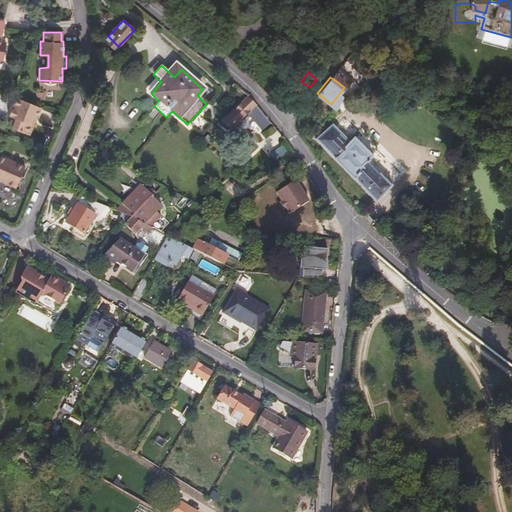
[(256,106),(247,95),(223,120),(233,130),(256,106)]
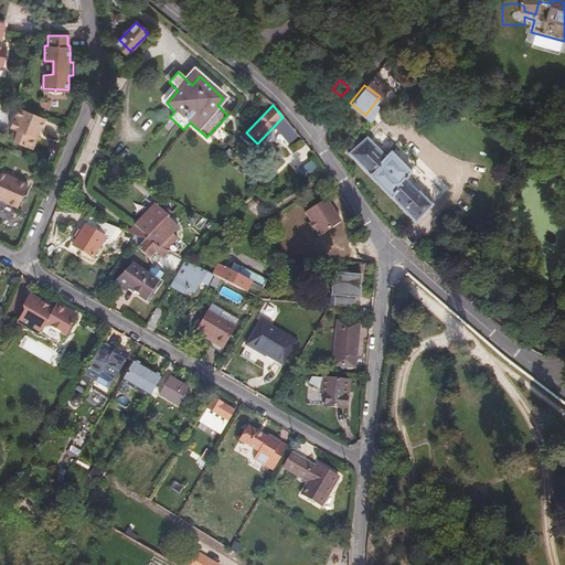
[(40,129),(45,117),(20,107),(11,127),(19,130),(14,140),(29,146),(30,146),(32,146),(34,145),(38,136),(35,135),(38,128),(40,129)]
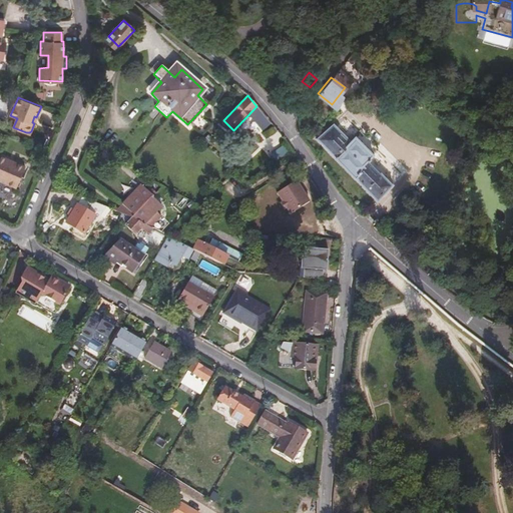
[(346,147),(329,131),(314,147),(375,208),(391,191),(365,166),(370,161),(350,142),(346,147)]
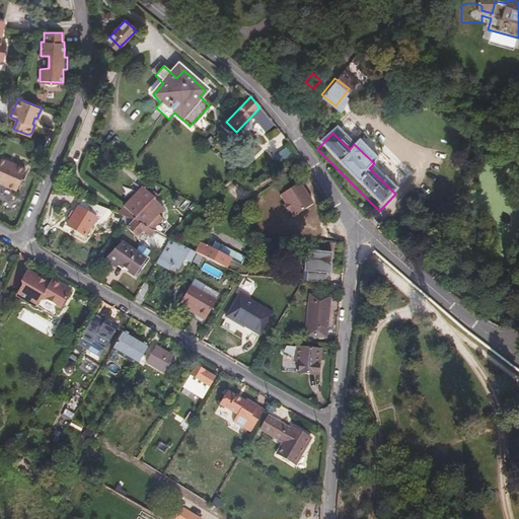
[(0,155),(0,180),(16,188),(24,166),(14,162),(13,164),(7,162),(7,159),(0,155)]
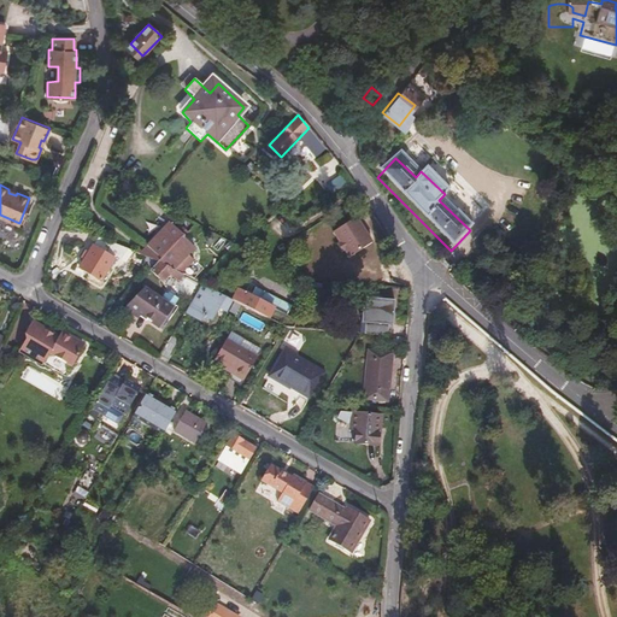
[(115,192),(99,184),(93,200),(109,206),(115,192)]
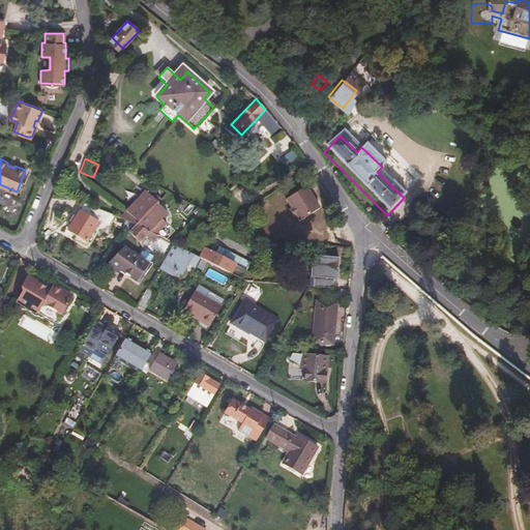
[(135,223),(156,201),(146,189),(120,215),(135,223)]
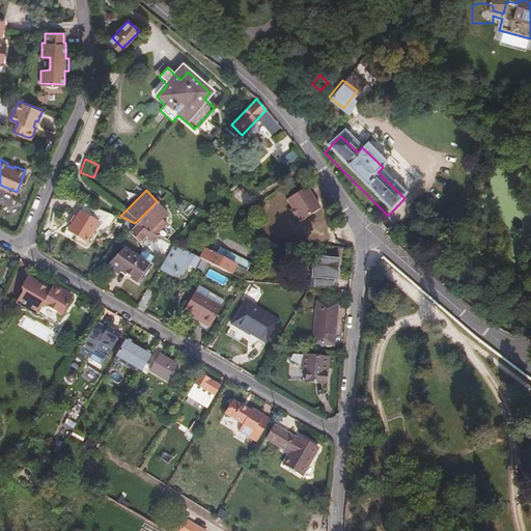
[(159,202),(157,201),(135,223),(152,232),(154,232),(165,222),(161,218),(166,212),(158,203),(159,202)]
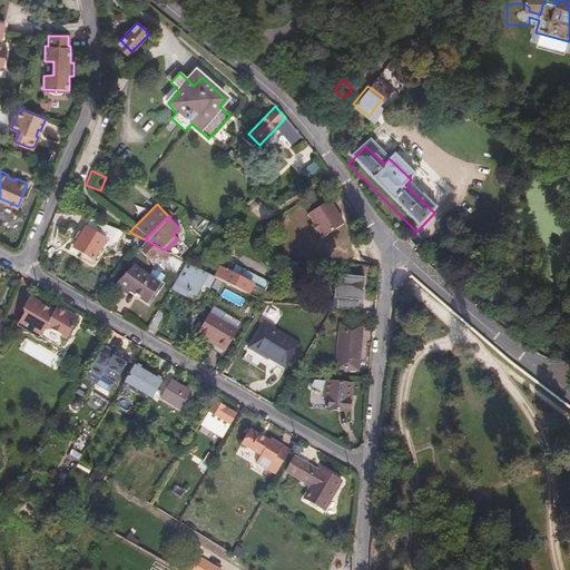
[(126,236),(90,220),(74,249),(92,261),(107,238),(120,244),(126,236)]
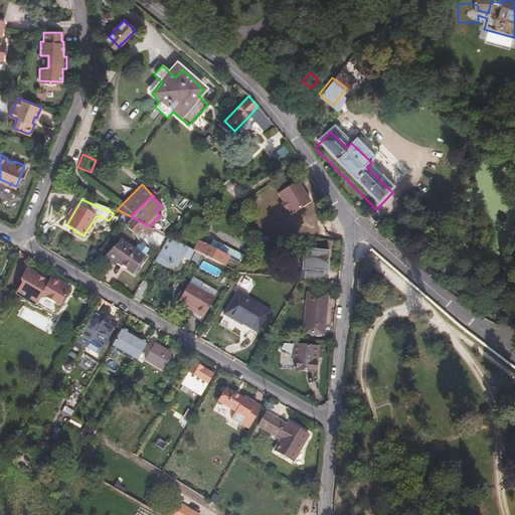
[(148,225),(131,216),(120,227),(128,236),(136,228),(144,232),(148,225)]
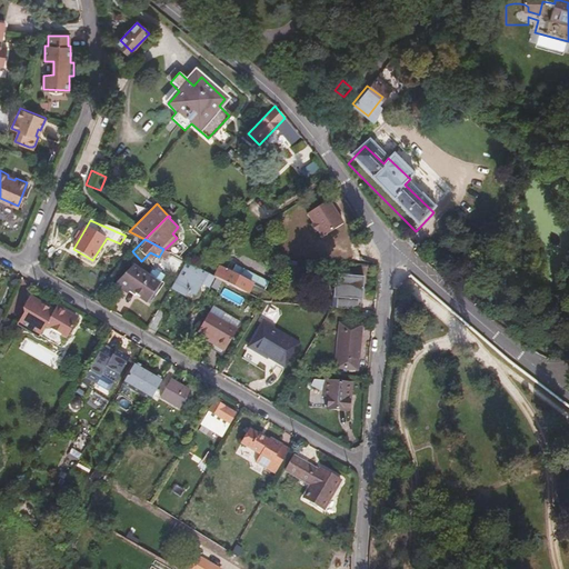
[(208,273),(186,261),(181,268),(169,288),(181,296),(181,298),(188,301),(198,283),(206,288),(213,276),(208,273)]
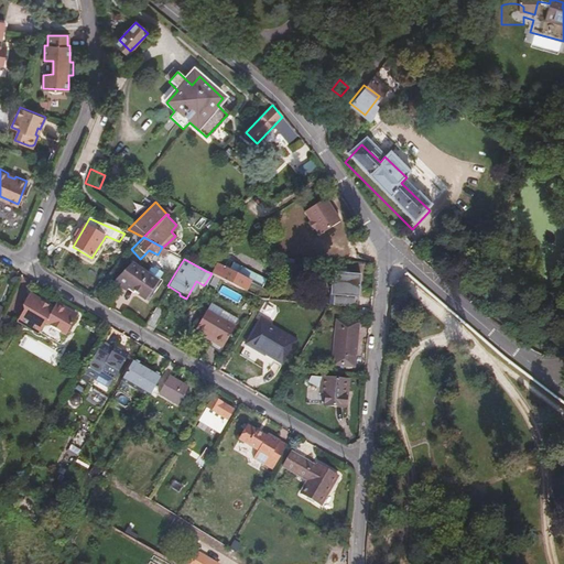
[(153,291),(167,272),(155,262),(151,268),(142,261),(139,267),(131,261),(114,278),(127,288),(129,285),(145,295),(150,289),(153,291)]
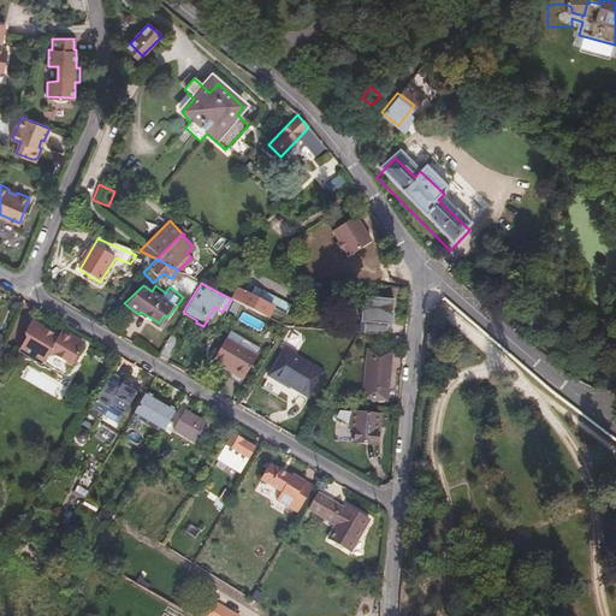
[(231,285),(225,296),(231,298),(284,326),(290,315),(231,285)]
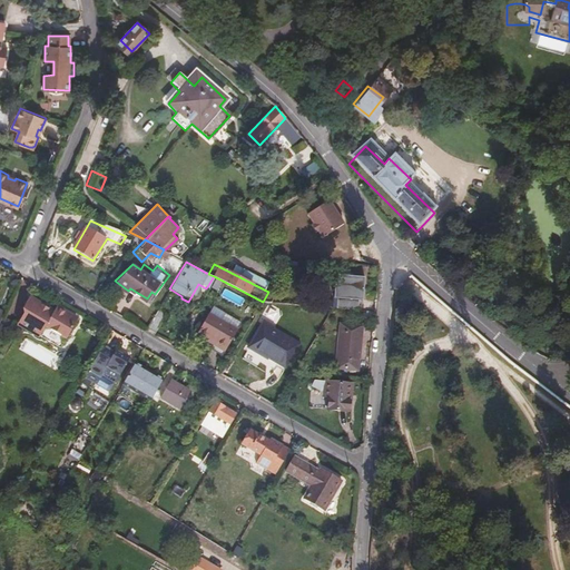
[(42,307),(30,298),(23,308),(27,311),(19,323),(39,336),(41,334),(46,326),(66,340),(77,321),(57,308),(53,314),(48,311),(47,312),(41,308),(42,307)]
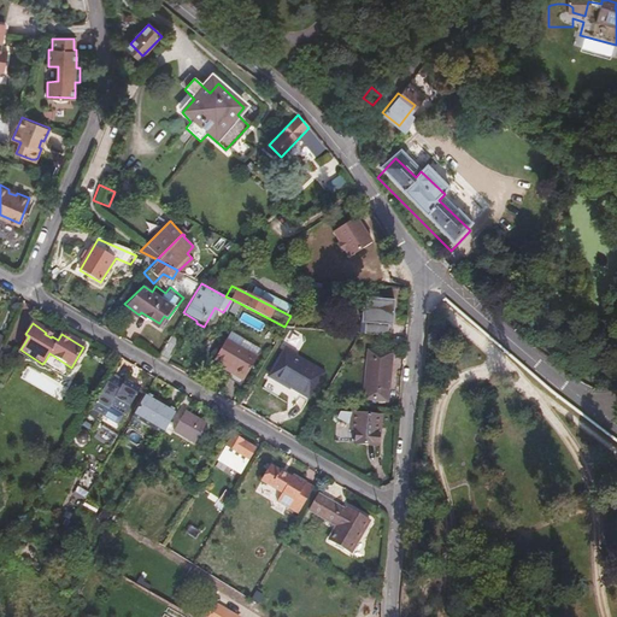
[(178,338),(171,333),(168,339),(175,344),(178,338)]
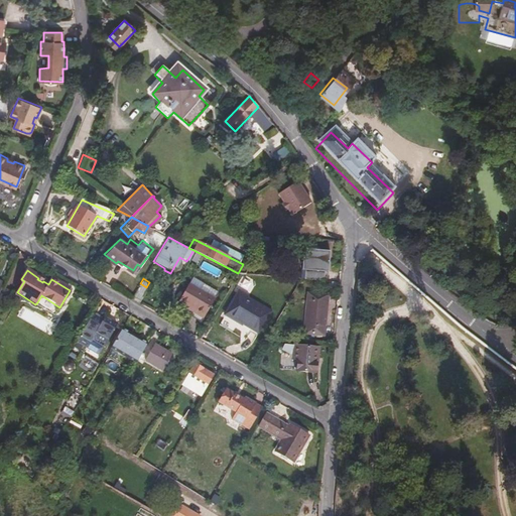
[(192,309),(204,316),(215,298),(189,282),(180,298),(195,307),(192,309)]
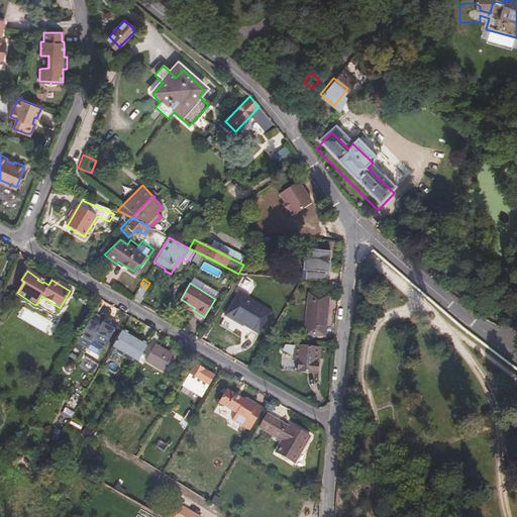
[(140,284),(133,295),(140,299),(146,288),(140,284)]
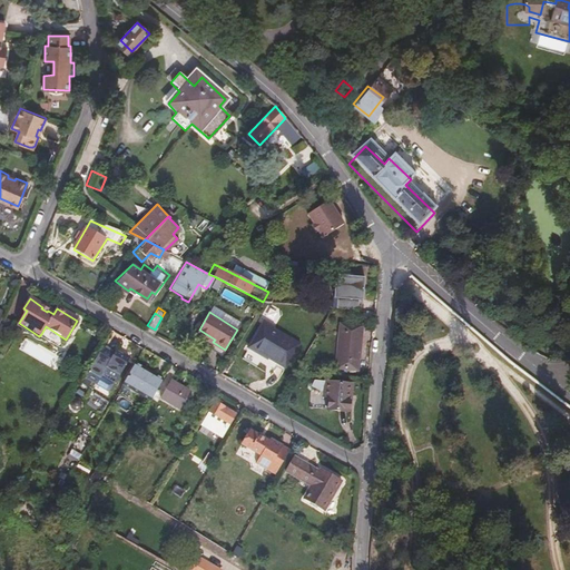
[(11,320),(2,315),(0,321),(0,332),(5,335),(11,320)]
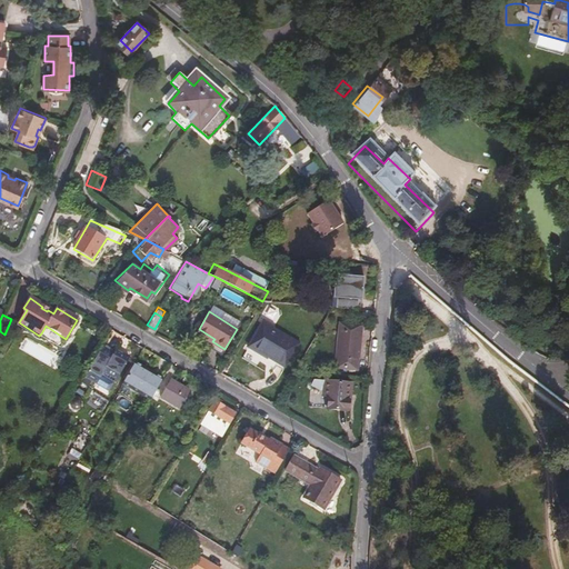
[(283,367),(297,343),(262,323),(248,348),(283,367)]
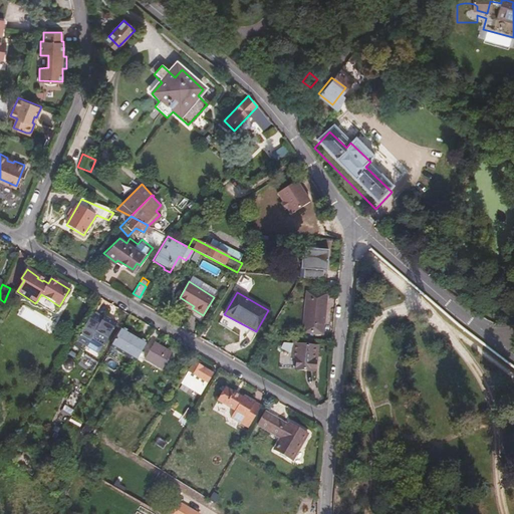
[(322,332),(326,294),(307,292),(303,331),(322,332)]
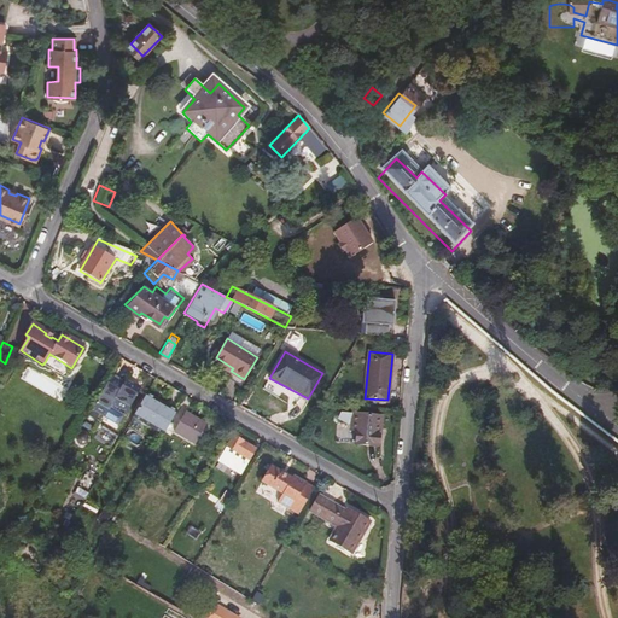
[(10,368),(19,374),(23,369),(12,363),(10,368)]
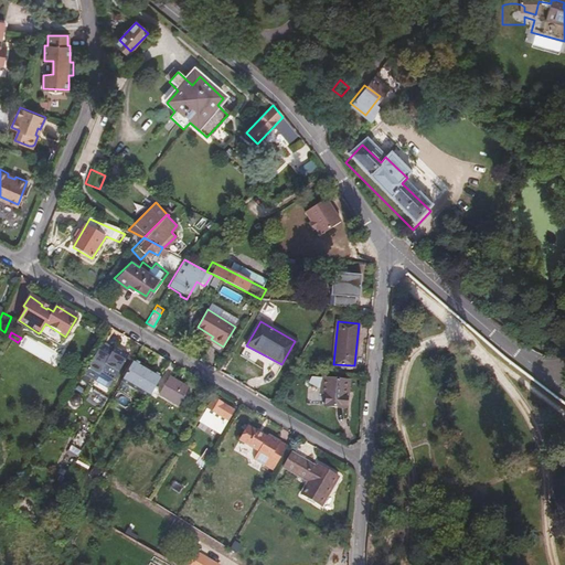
[(220,352),(223,347),(211,339),(209,344),(220,352)]
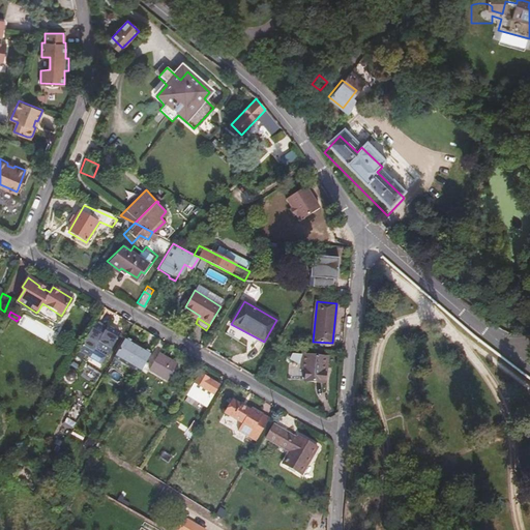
[(107,330),(96,324),(80,353),(90,359),(95,350),(96,350),(97,349),(98,349),(109,356),(121,336),(108,328),(107,330)]
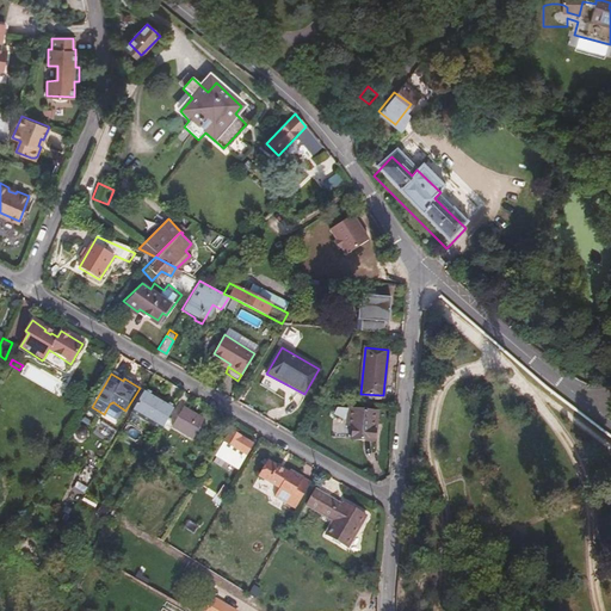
[(164,432),(178,408),(161,399),(161,400),(158,399),(159,397),(148,390),(134,414),(164,432)]
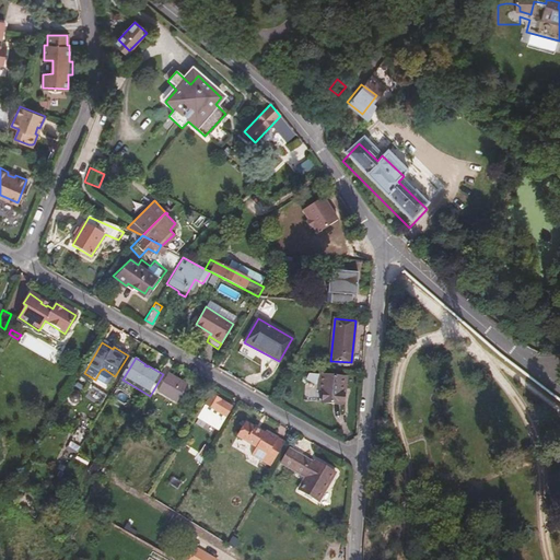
[(187,387),(170,376),(160,393),(178,404),(187,387)]
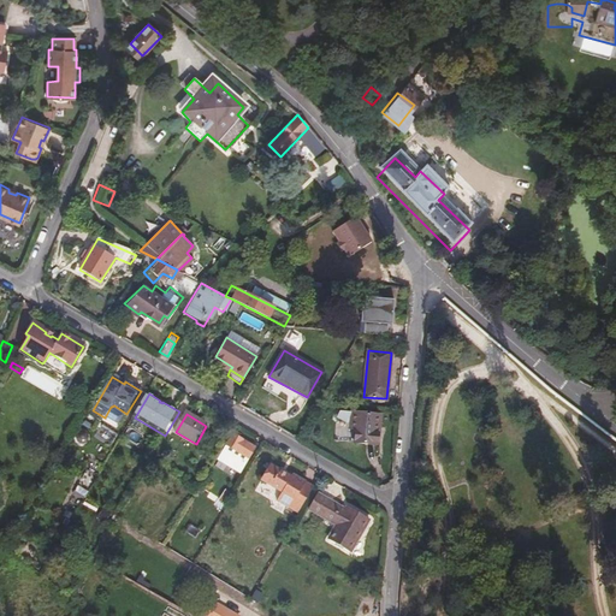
[(354,444),(378,445),(380,416),(351,414),(350,431),(354,431),(354,444)]
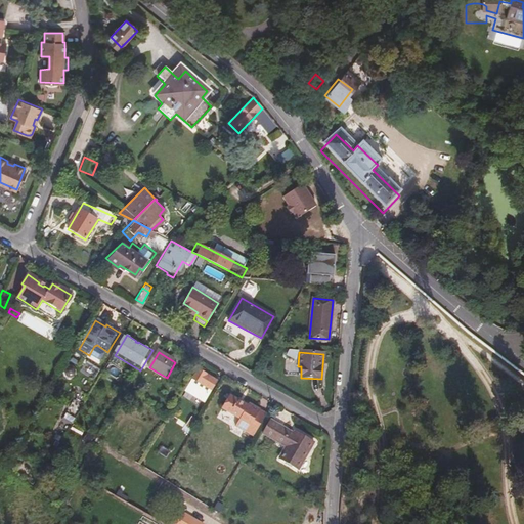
[(195,372),(190,379),(194,382),(200,374),(195,372)]
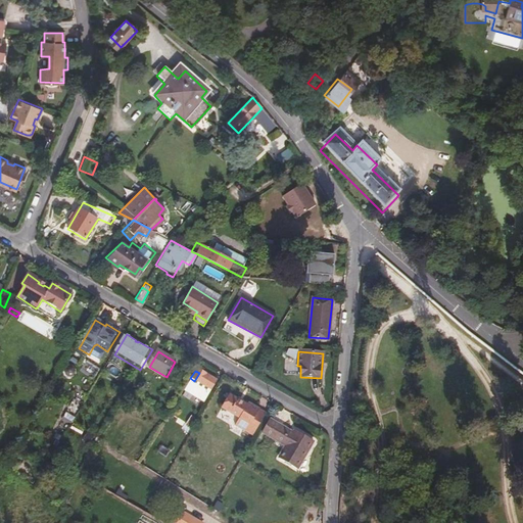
[(199,373),(194,381),(187,392),(194,397),(198,391),(200,393),(197,398),(205,403),(218,382),(200,372),(199,373)]
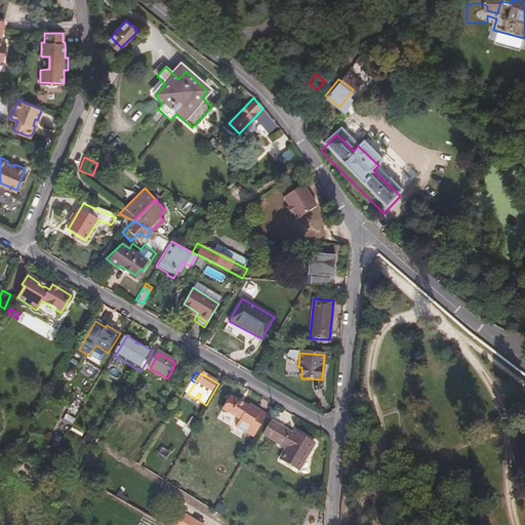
[(133,392),(138,381),(135,379),(129,390),(133,392)]
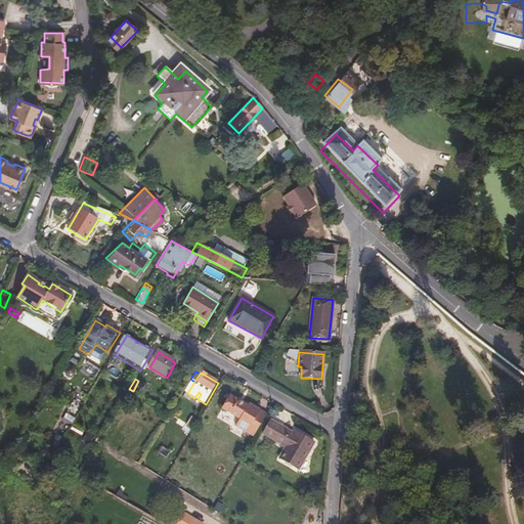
[(133,391),(138,394),(143,385),(138,381),(133,391)]
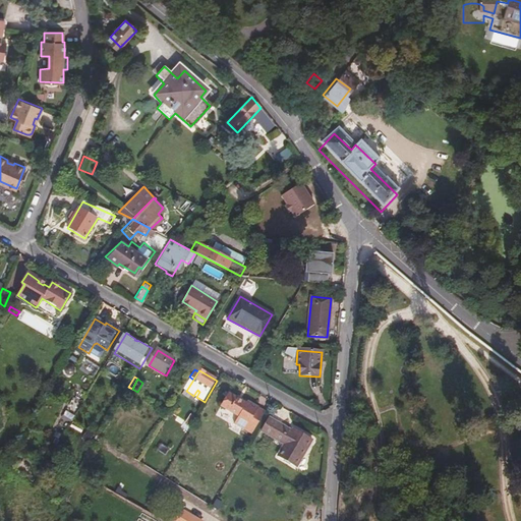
[(222,409),(239,419),(246,406),(230,396),(222,409)]
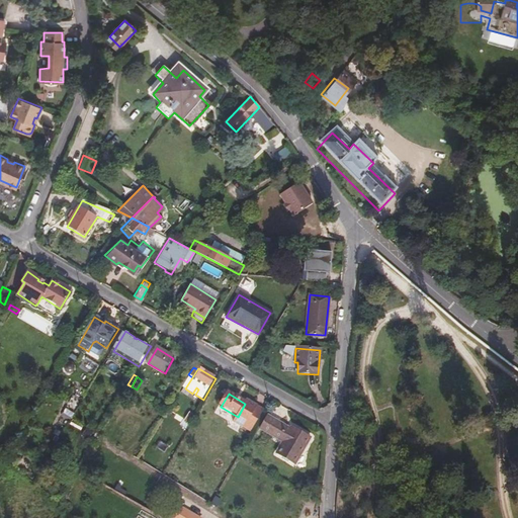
[(233,425),(249,435),(263,412),(247,402),(245,404),(238,417),(233,425)]
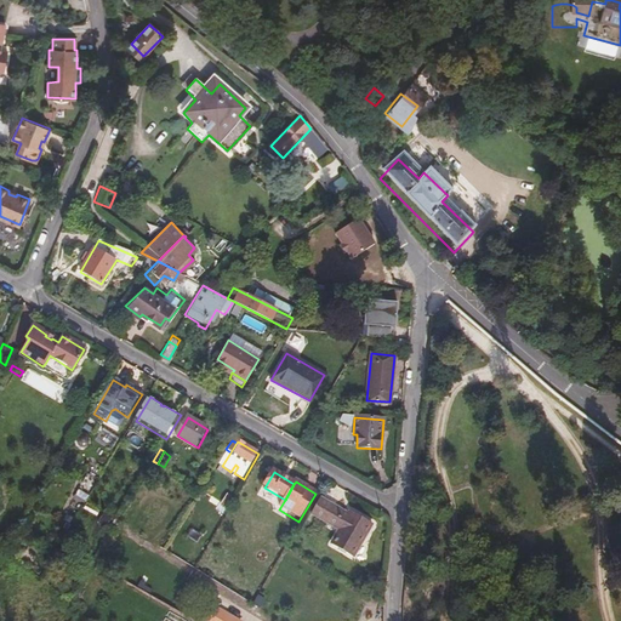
[(352,559),(372,525),(351,512),(348,517),(320,501),(312,516),(339,533),(330,546),(352,559)]
